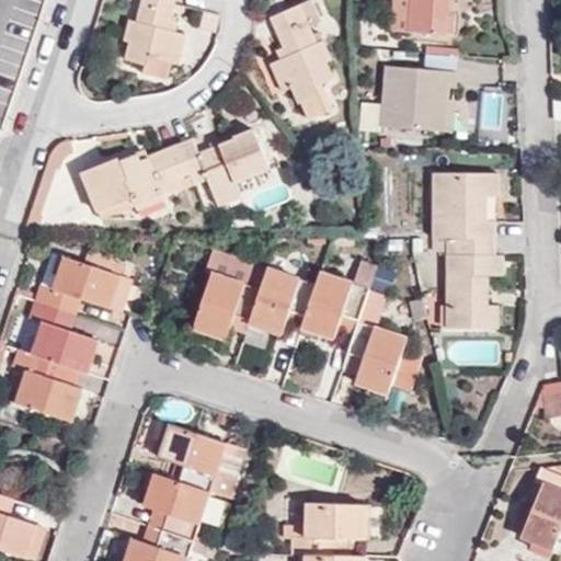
[(168,27),(170,18),(174,0),(142,0),(138,20),(130,19),(125,39),(132,42),(127,57),(148,63),(150,55),(173,61),(180,31),(176,31),(168,27)]
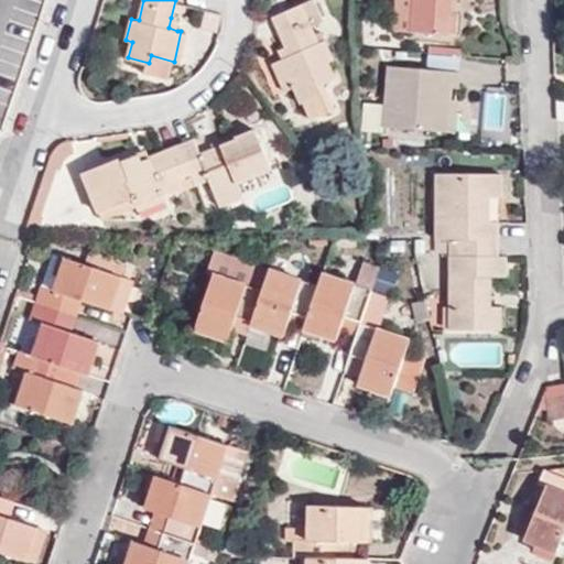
[(325,20),(315,0),(311,0),(303,3),(313,26),(325,20)]
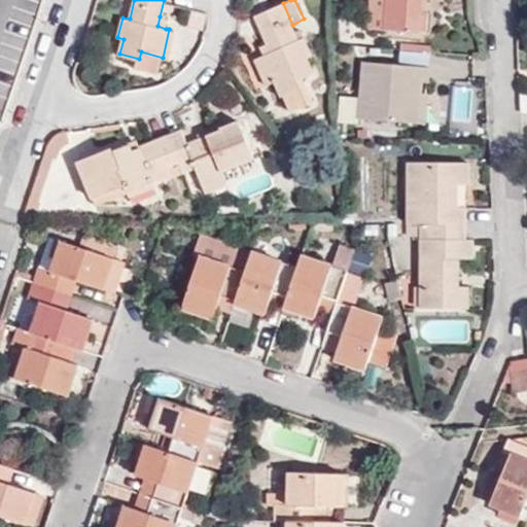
[(370,0),(367,28),(385,29),(386,0),(370,0)]
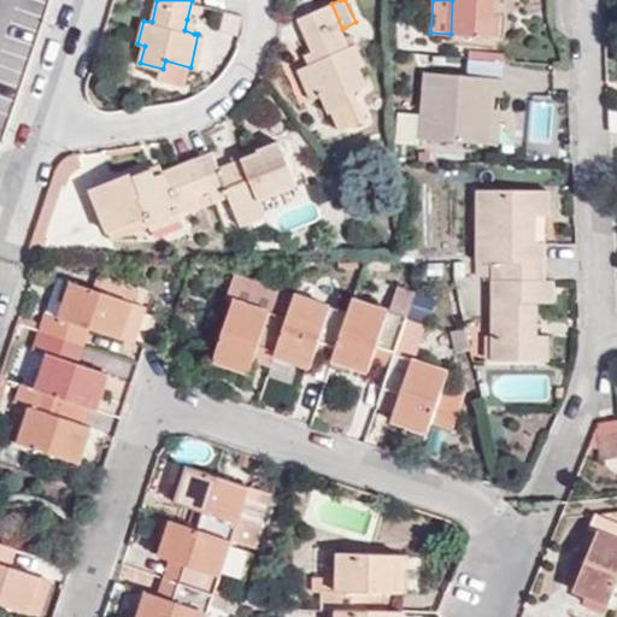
[(452,0),(451,34),(493,36),(494,15),(495,0),(452,0)]
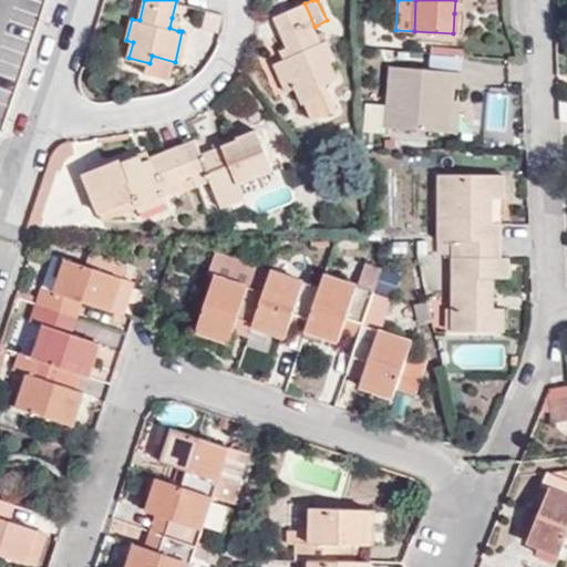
[(318,33),(315,27),(305,3),(274,17),(287,48),(291,57),(284,59),(274,64),(287,92),(296,88),(302,104),(306,102),(312,121),(338,109),(327,85),(339,80),(332,63),(337,61),(328,39),(321,43),(318,33)]
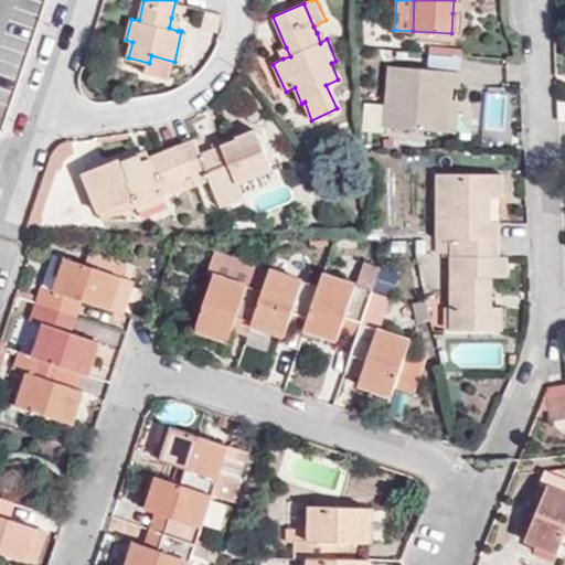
[(178,31),(181,21),(171,18),(169,28),(178,31)]
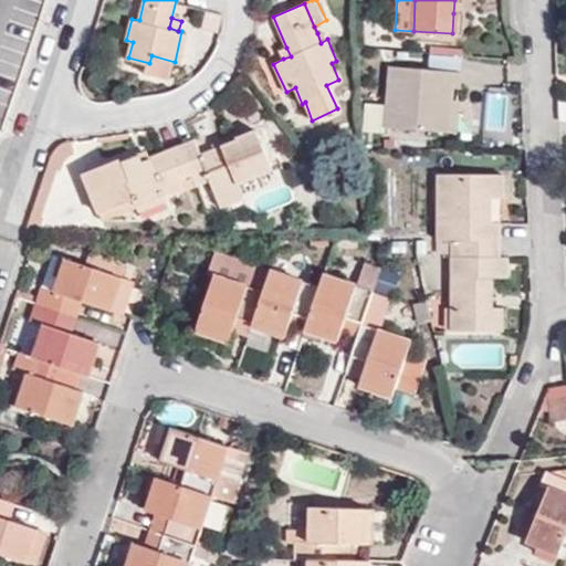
[(189,33),(181,31),(175,62),(181,64),(189,33)]
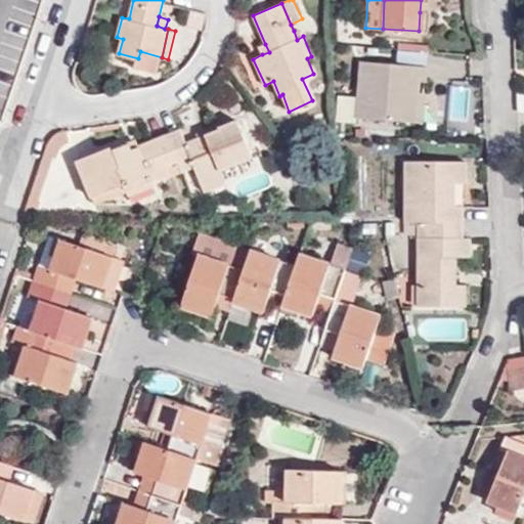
[(303,36),(299,29),(294,31),(297,40),(303,36)]
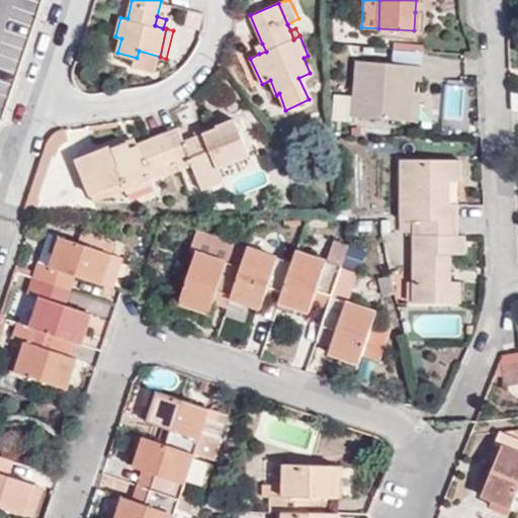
[(262,44),(255,47),(259,54),(266,52),(262,44)]
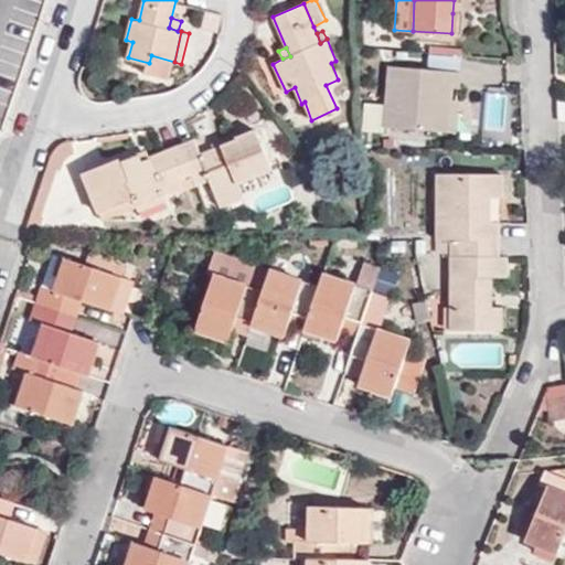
[(147,73),(170,78),(174,62),(151,55),(149,63),(147,73)]
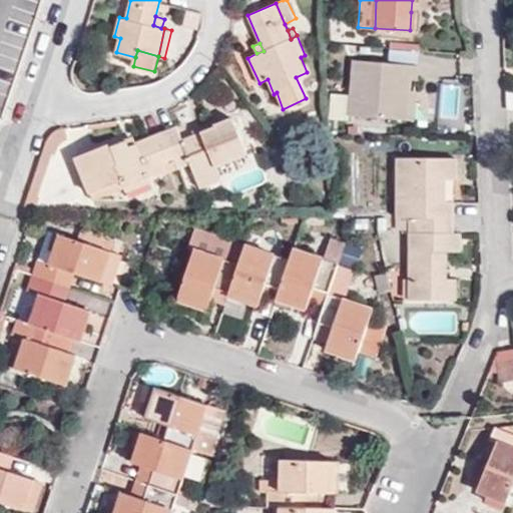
[(354,60),(349,114),(410,117),(411,92),(413,79),(418,79),(418,65),(354,60)]
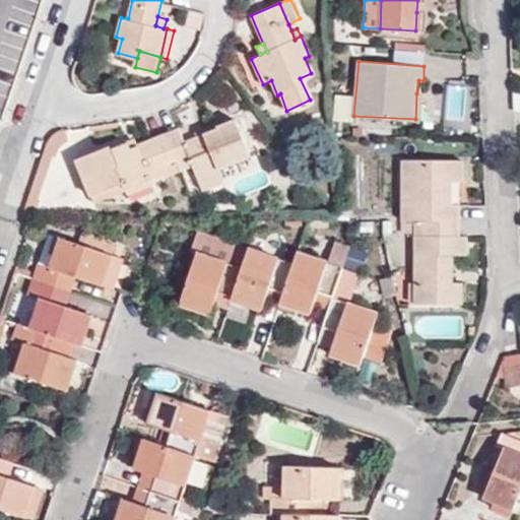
[(186,141),(179,126),(163,133),(174,163),(177,170),(192,164),(204,192),(226,183),(221,169),(252,156),(236,118),(218,125),(218,129),(186,141)]
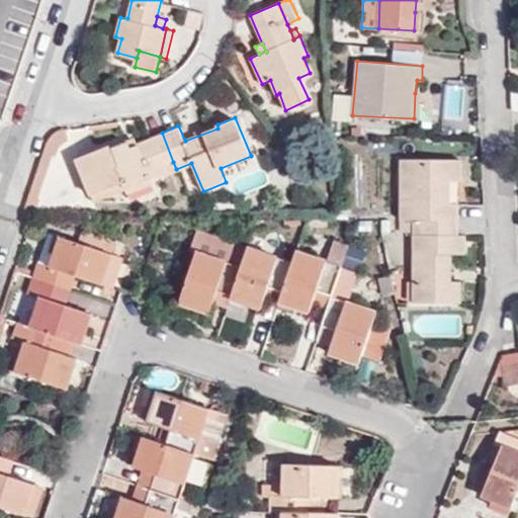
[(50,138),(23,208),(35,208),(49,168),(53,156),(64,140),(63,133),(59,135),(50,138)]
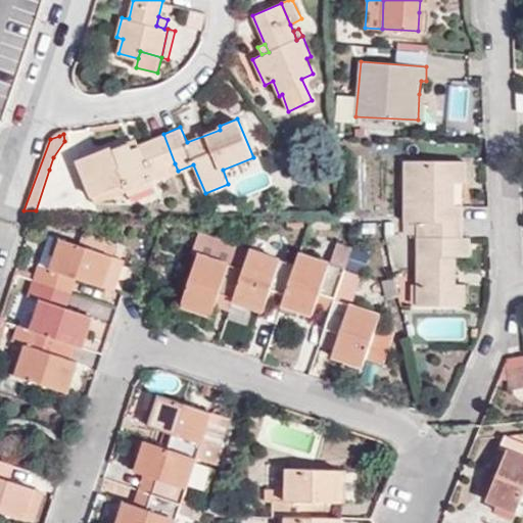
[(151,173),(175,163),(163,134),(140,144),(141,146),(133,149),(130,142),(112,148),(111,146),(76,161),(92,197),(124,184),(126,189),(152,178),(151,173)]
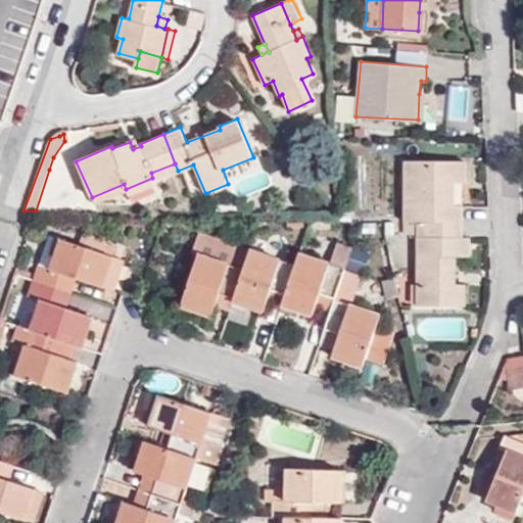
[(140,144),(137,139),(130,142),(133,149),(141,146),(140,144)]
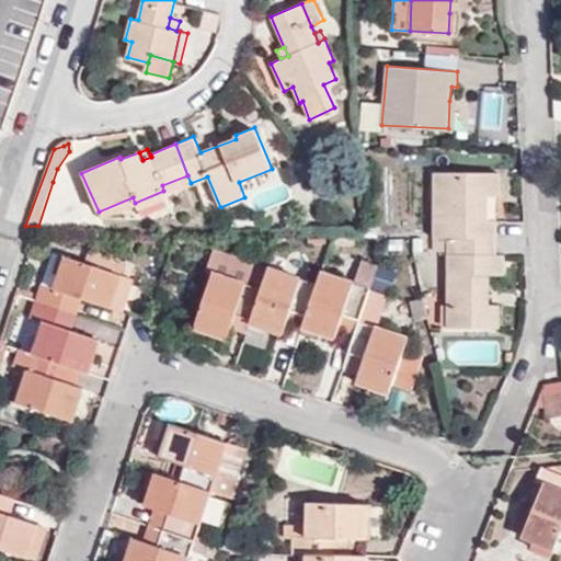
[(502,173),(434,172),(434,237),(448,238),(497,239),(499,220),(489,220),(480,220),(481,195),(489,195),(502,196),(502,173)]
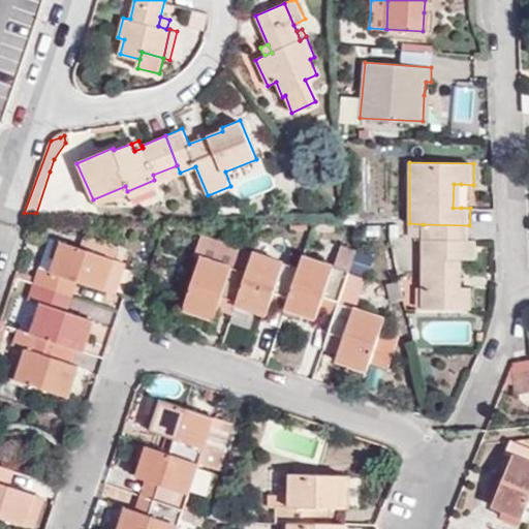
[(167,175),(168,178),(180,173),(177,165),(153,175),(154,180),(167,175)]
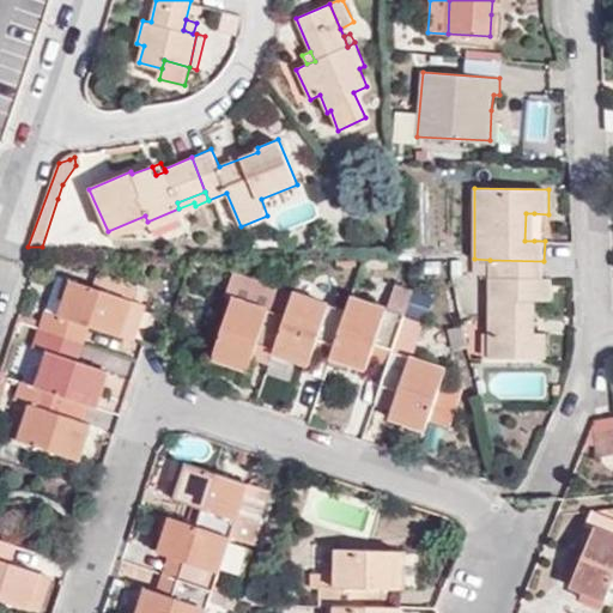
[(151,230),(182,218),(178,208),(147,222),(147,224),(151,230)]
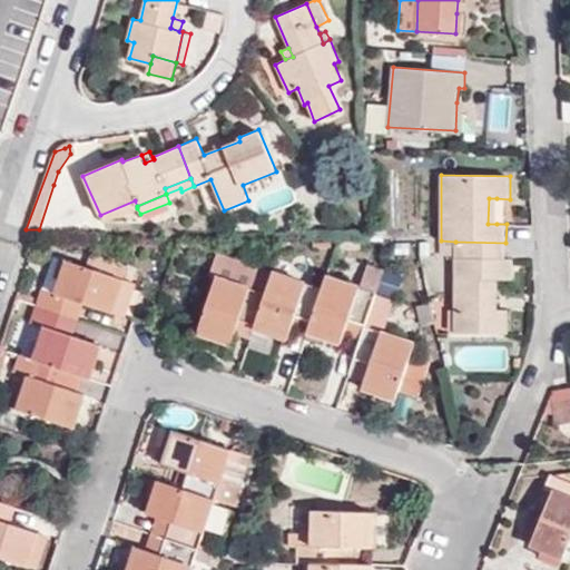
[(497,224),(497,198),(489,198),(488,224),(497,224)]
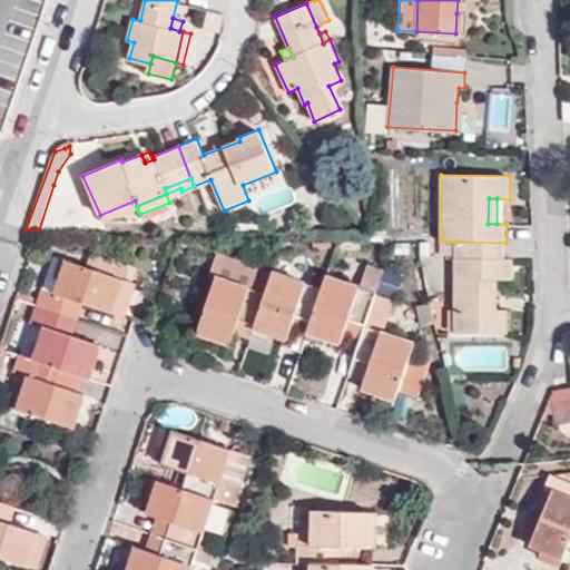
[(104,223),(137,208),(137,206),(135,200),(100,215),(104,223)]
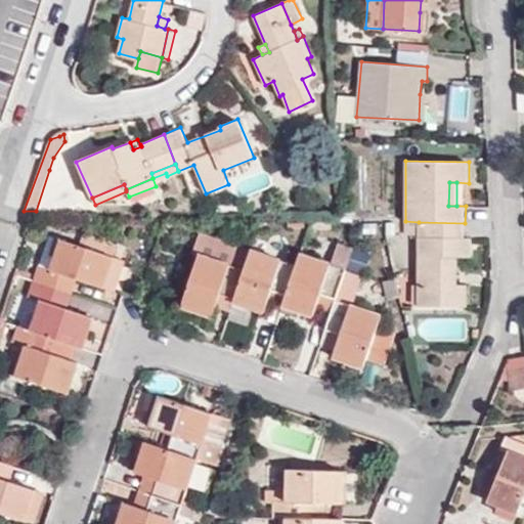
[(405,221),(405,233),(419,234),(419,222),(405,221)]
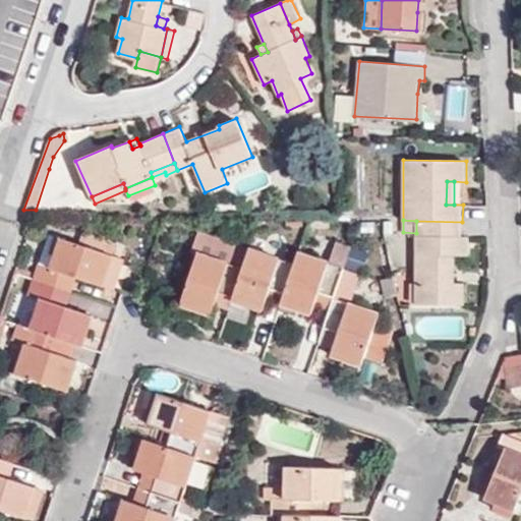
[(462,222),(416,221),(416,233),(415,304),(455,304),(455,283),(456,254),(469,254),(469,236),(462,236),(462,222)]
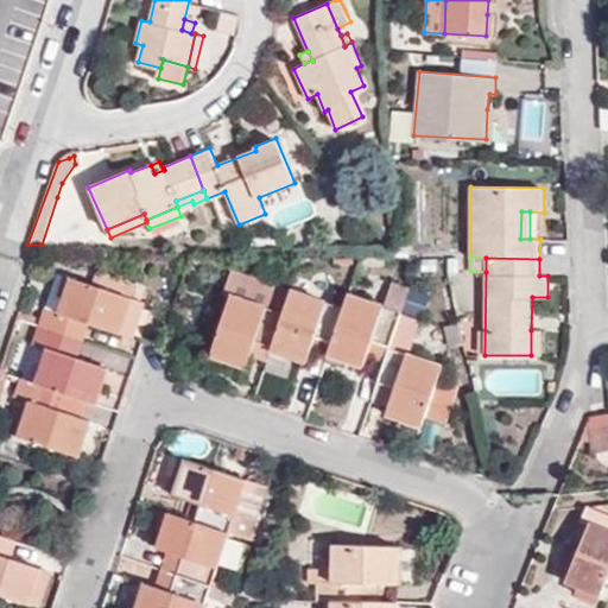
[(232,268),(225,290),(233,293),(268,305),(276,284),(232,268)]
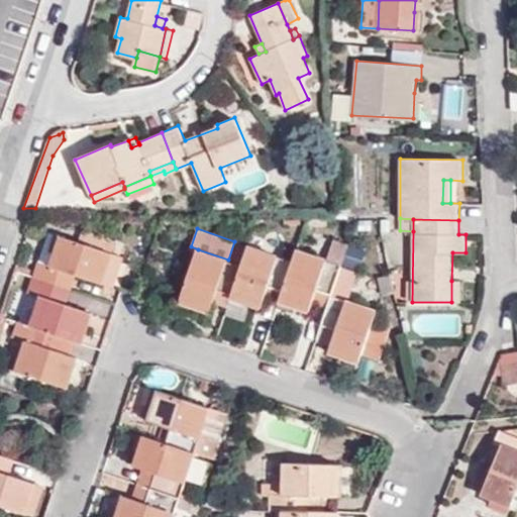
[(106,237),(82,229),(78,242),(102,249),(106,237)]
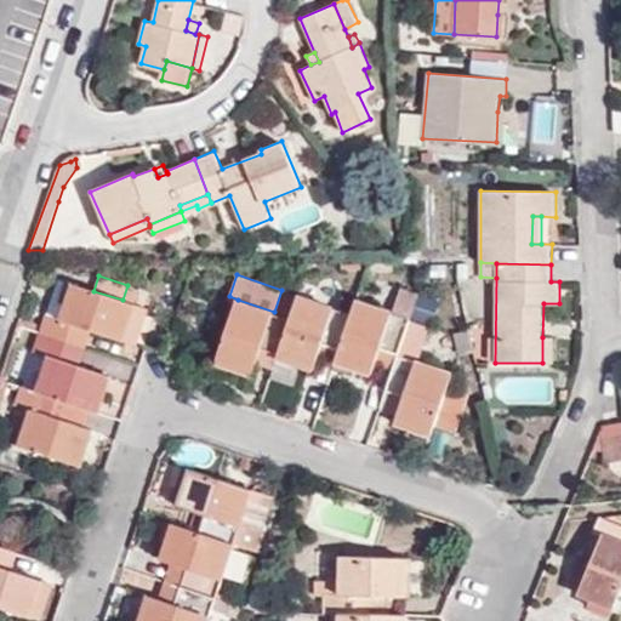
[(70,283),(58,279),(47,315),(58,319),(70,283)]
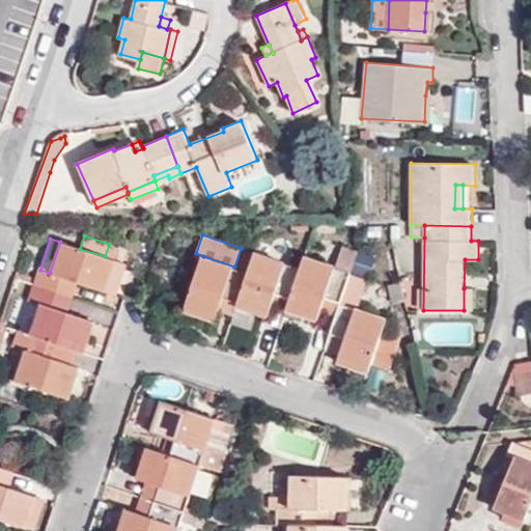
[(50,273),(40,270),(36,283),(64,292),(68,279),(78,282),(106,290),(115,260),(105,256),(80,249),(60,242),(50,273)]
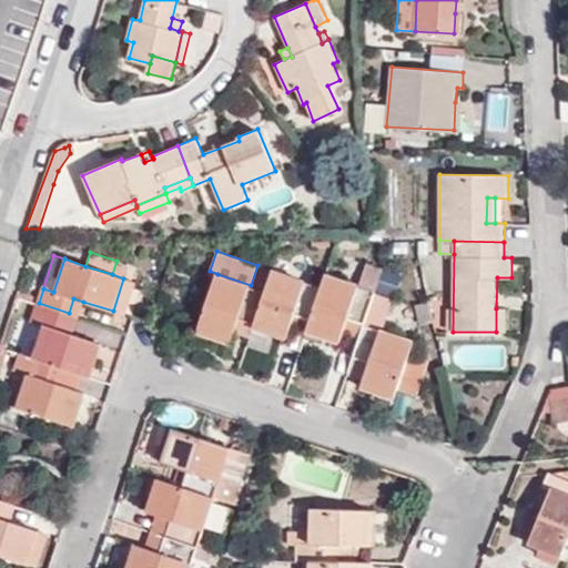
[(239,318),(254,324),(272,270),(257,265),(251,285),(217,274),(199,332),(215,338),(231,343),(234,333),(239,318)]
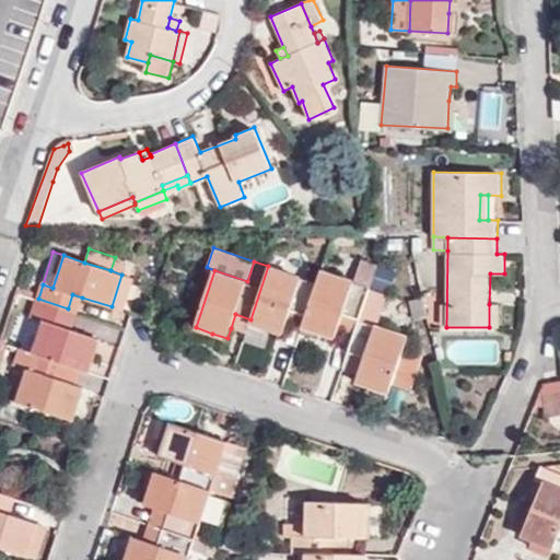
[(375,270),(359,265),(353,280),(370,286),(375,270)]
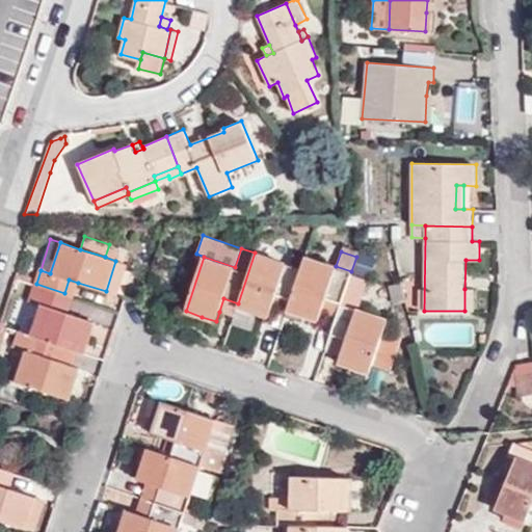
[(273,302),(275,295),(291,299),(301,268),(255,253),(238,303),(237,307),(254,312),(268,318),(273,302)]
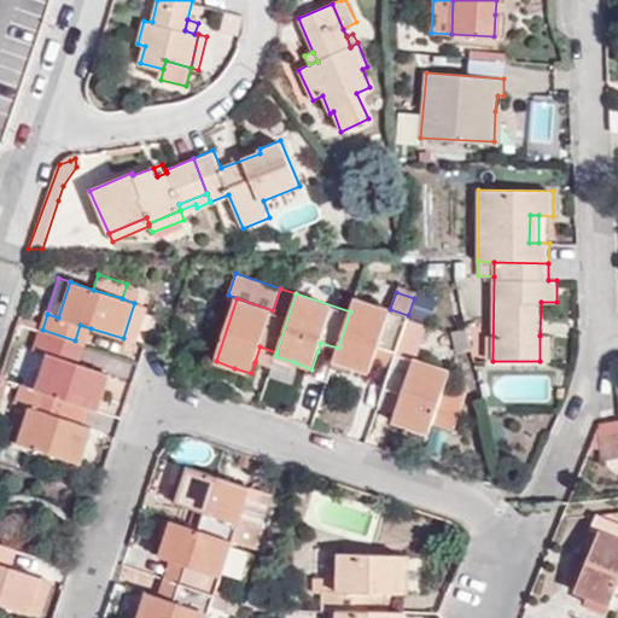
[(373,363),(379,347),(396,353),(408,316),(408,315),(390,309),(355,297),(350,312),(338,348),(334,357),(333,361),(351,367),(369,373),(373,363)]
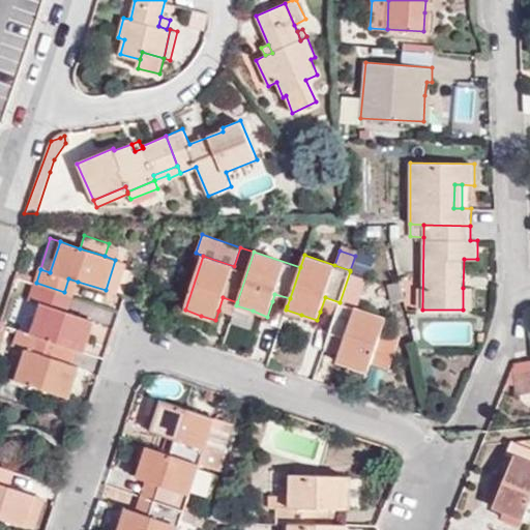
[(116,293),(126,263),(115,260),(106,290),(116,293)]
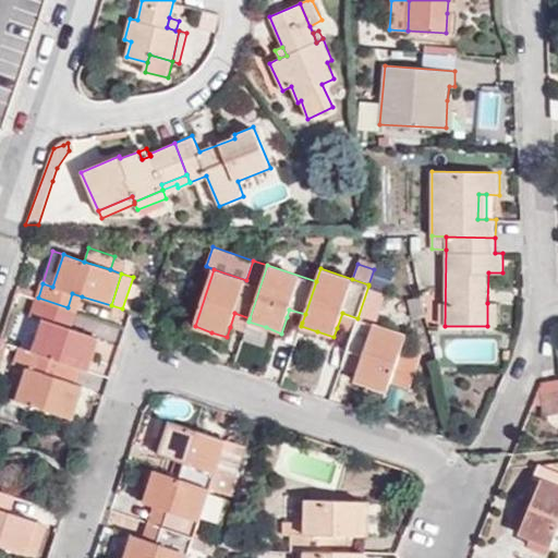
[(356,374),(354,381),(368,385),(386,391),(388,387),(400,351),(405,335),(376,325),(386,292),(368,286),(358,318),(352,334),(341,367),(356,374)]
